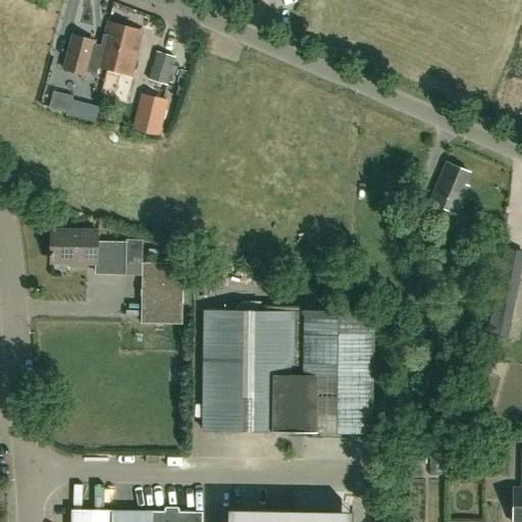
[(132,74),(142,32),(107,23),(102,47),(94,45),(95,41),(72,36),(63,69),(86,74),(87,70),(96,72),(98,66),(132,74)]
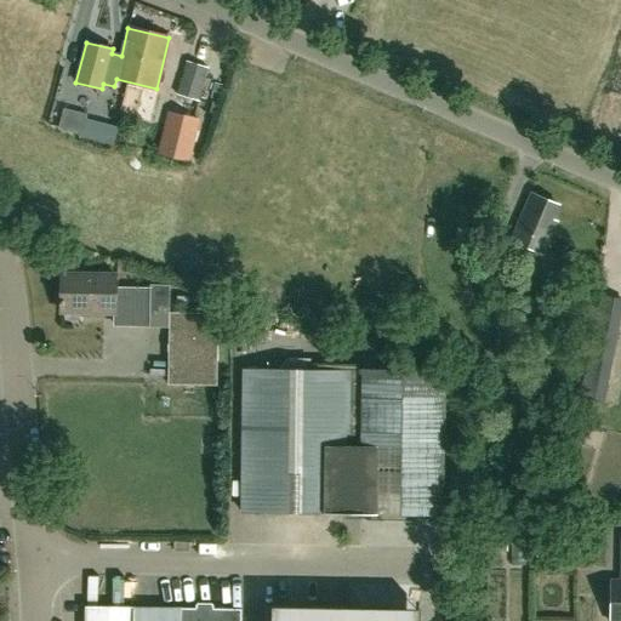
[(199,101),(209,67),(186,61),(176,95),(199,101)]
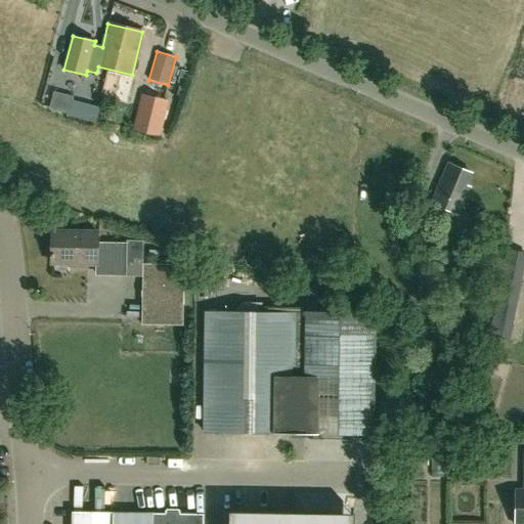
[(459,214),(470,187),(466,185),(471,173),(446,163),(430,202),(459,214)]
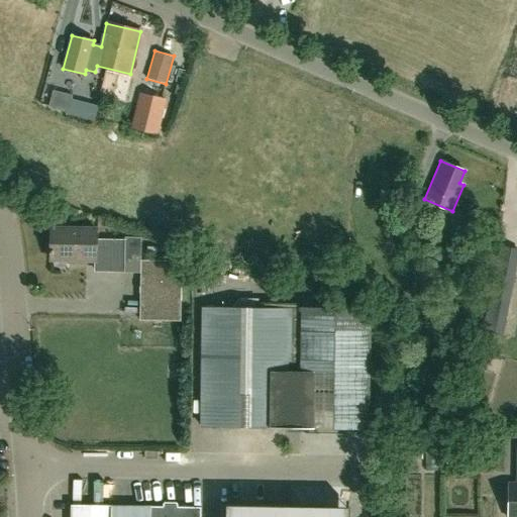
[(438,247),(444,232),(422,223),(416,237),(438,247)]
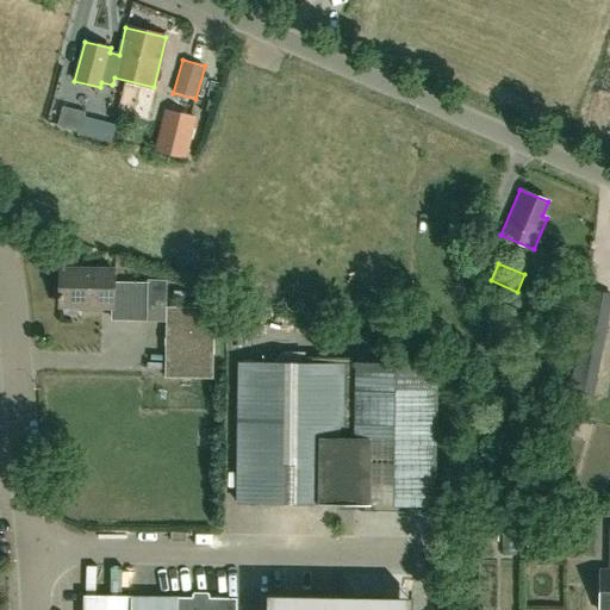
[(147,319),(148,284),(113,282),(113,271),(61,269),(60,306),(111,307),(111,318),(147,319)]
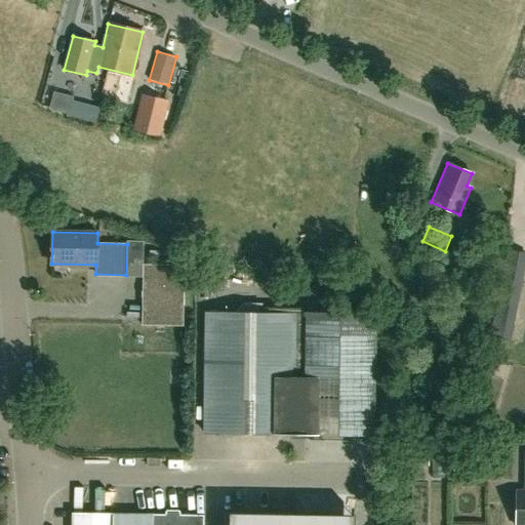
[(517,308),(524,261),(524,253),(511,251),(500,305),(517,308)]
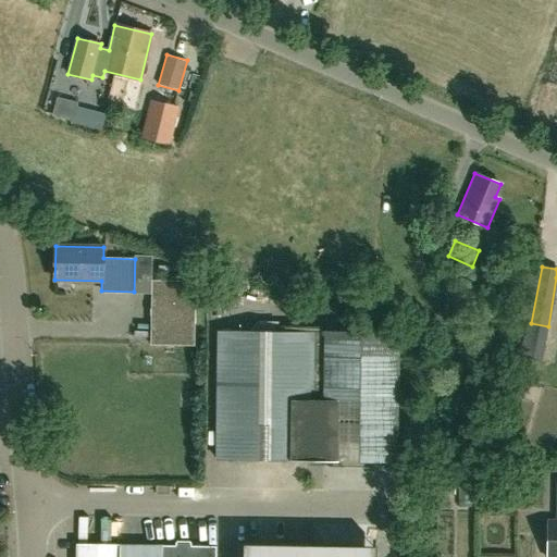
[(194,347),(195,281),(152,281),(151,346),(194,347)]
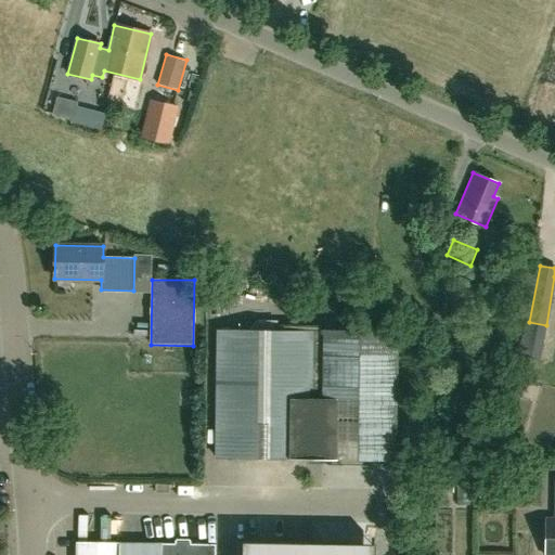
[(398,460),(399,332),(323,332),(220,328),(218,457),(321,459),(398,460)]
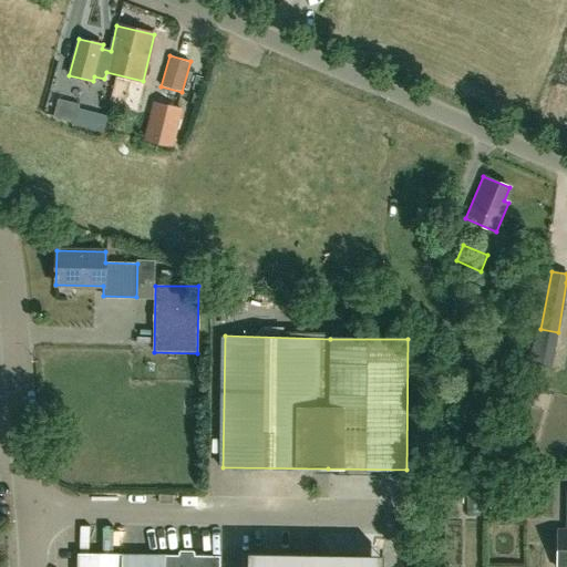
[(522,468),(519,481),(533,484),(535,471),(522,468)]
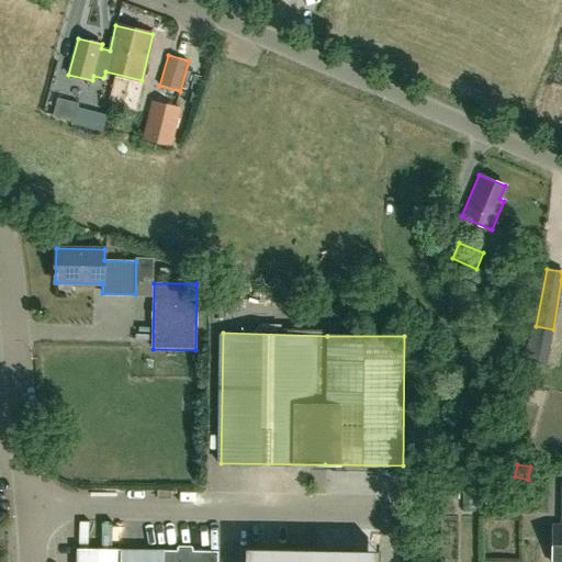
[(486,504),(514,504),(514,482),(486,482),(486,504)]
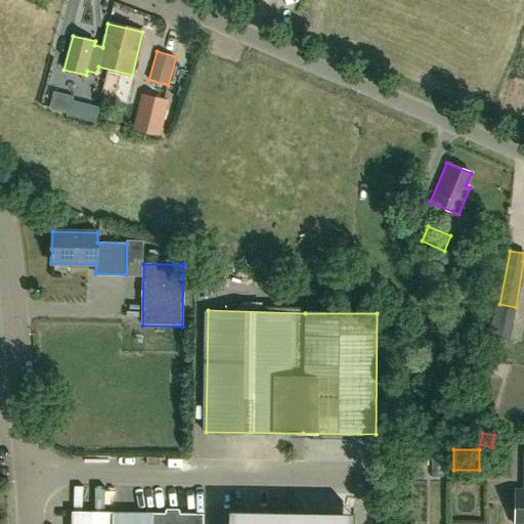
[(427,466),(427,456),(413,456),(413,465),(427,466)]
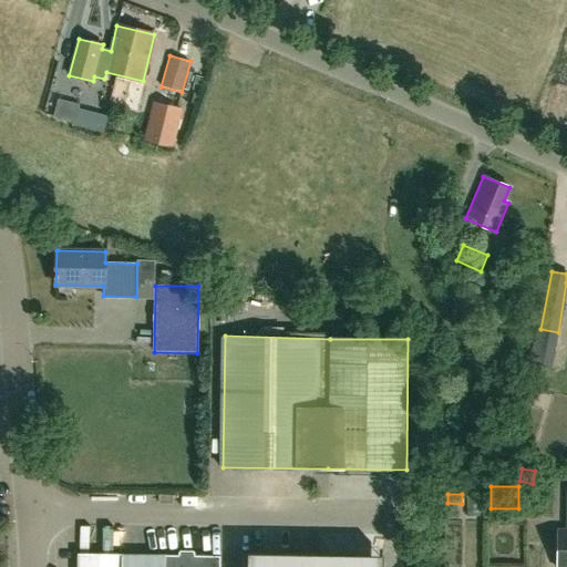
[(566,566),(566,531),(557,531),(556,566),(566,566)]
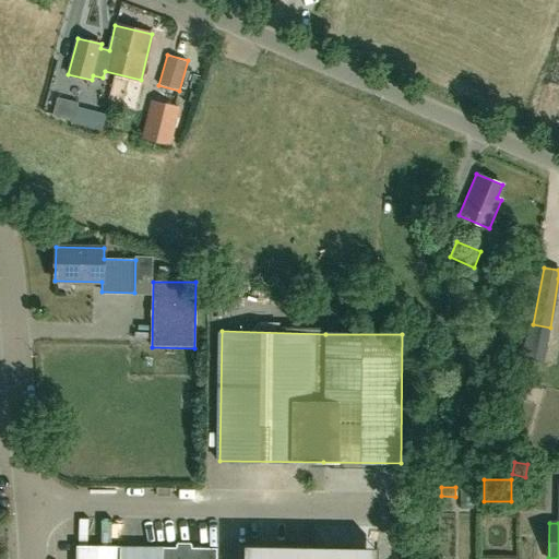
[(192,547),(193,543),(177,543),(177,547),(164,547),(163,558),(217,558),(217,548),(192,547)]
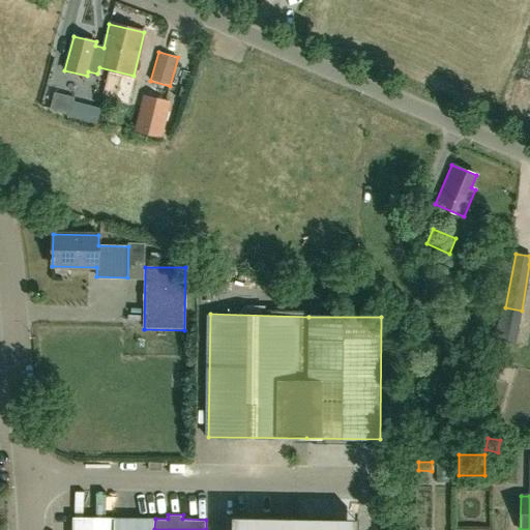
[(231,529),(359,529),(360,521),(232,518),(231,529)]
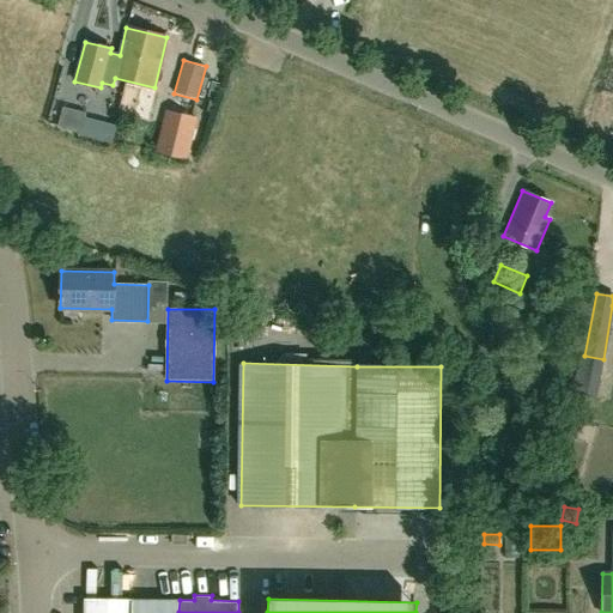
[(131,612),(131,601),(86,600),(85,612),(131,612)]
